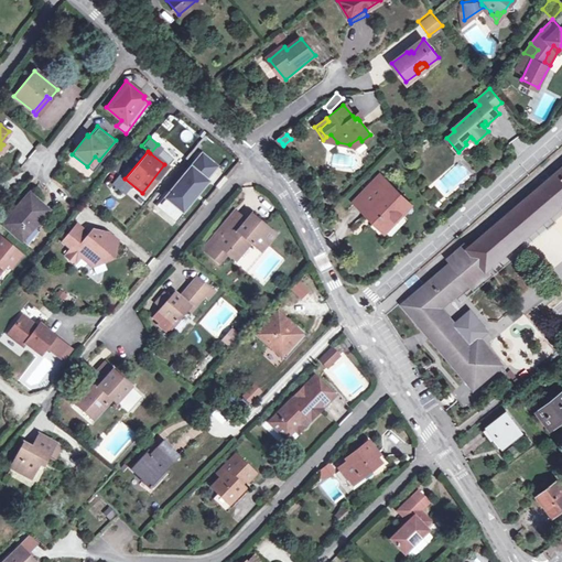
[(358,154),(364,163),(370,160),(366,151),(358,154)]
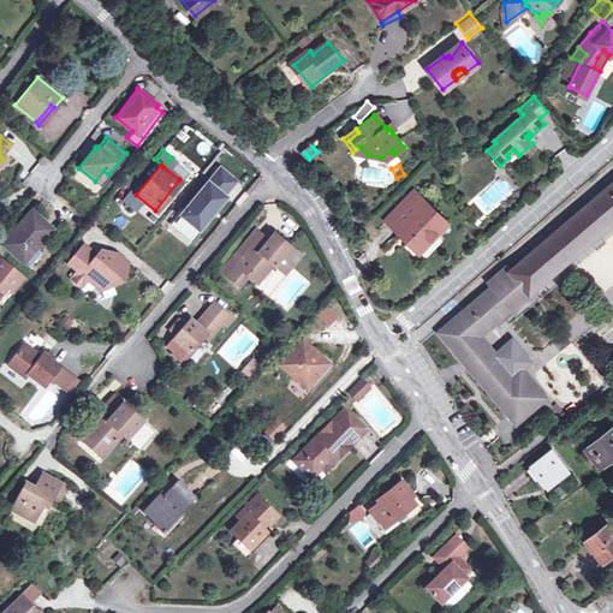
[(233,179),(218,167),(173,222),(185,232),(192,224),(197,227),(224,196),(221,194),(233,179)]
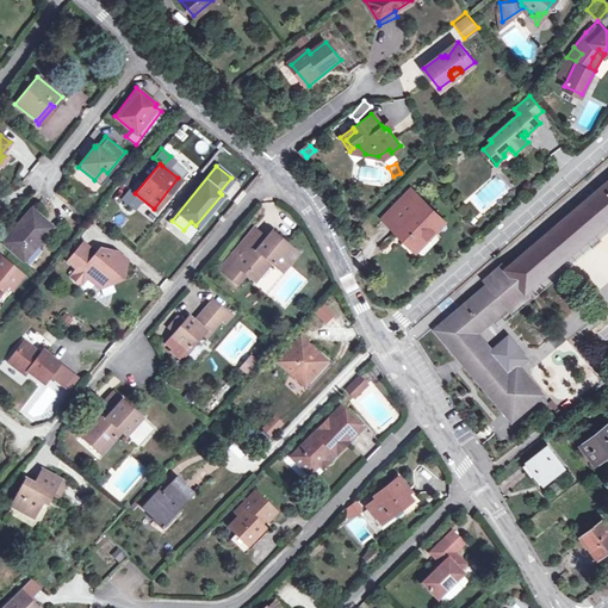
[(478,305),(488,317),(503,304),(508,309),(526,293),(522,289),(605,217),(607,215),(607,179),(506,267),(501,262),(483,278),(488,283),(435,327),(472,372),(471,373),(476,378),(477,377),(482,383),(481,384),(485,389),(486,388),(503,408),(512,402),(519,409),(539,391),(515,363),(507,370),(472,329),(463,317),(478,305)]
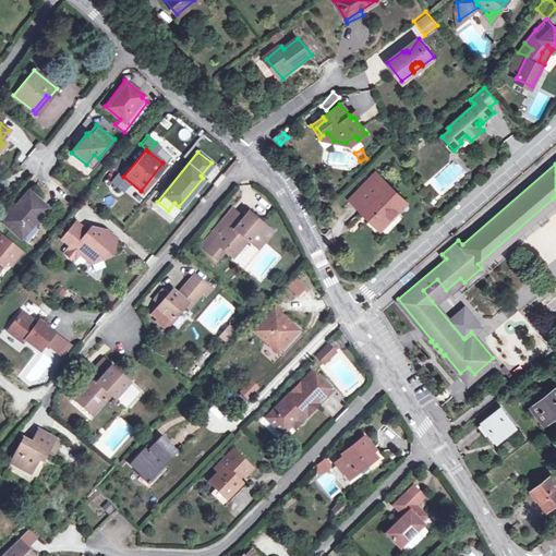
[(127,179),(118,172),(109,182),(118,189),(127,179)]
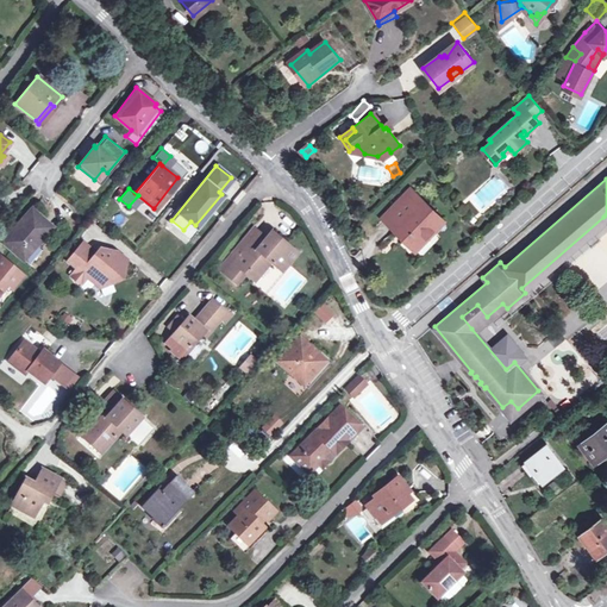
[(411,188),(390,211),(402,223),(394,231),(414,250),(433,231),(430,226),(439,217),(411,188)]
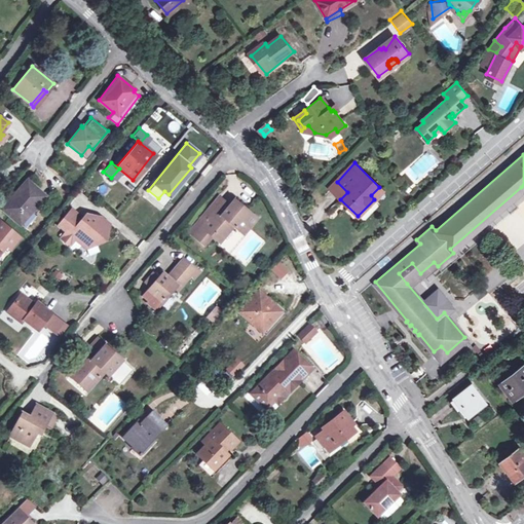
[(1,208),(17,223),(42,194),(26,179),(1,208)]
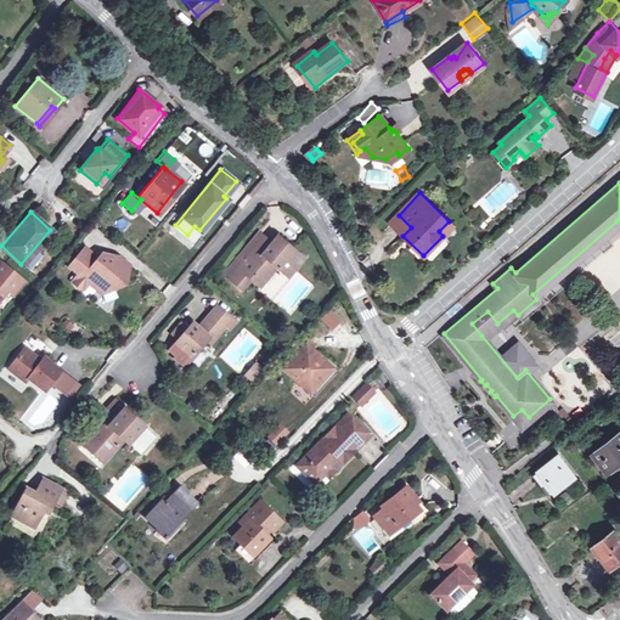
[(390,224),(403,236),(411,227),(399,215),(390,224)]
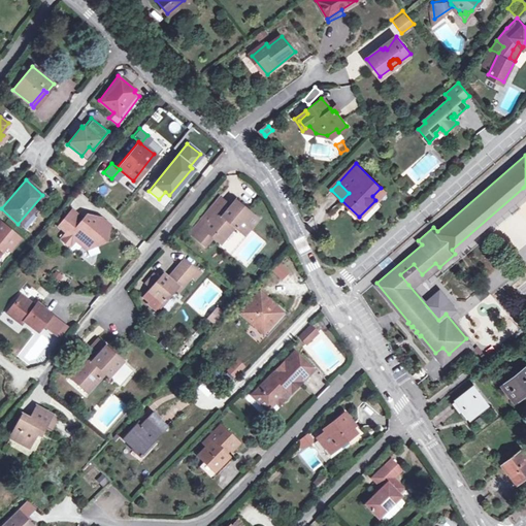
[(384,191),(381,188),(372,196),(375,200),(384,191)]
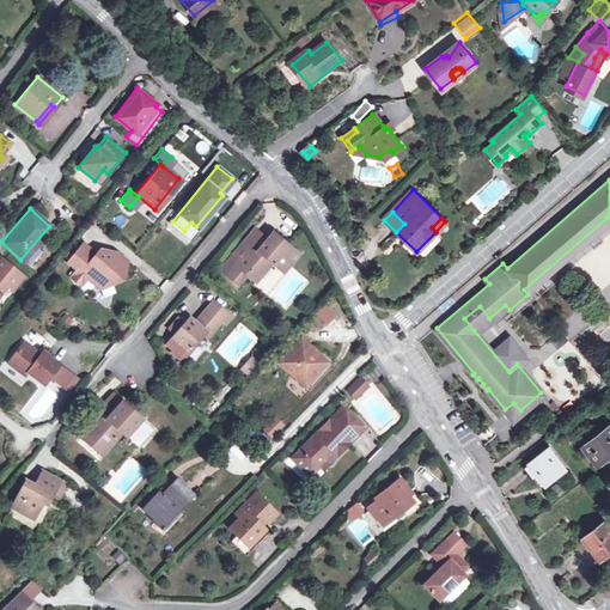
[(191,223),(184,231),(188,236),(196,226),(191,223)]
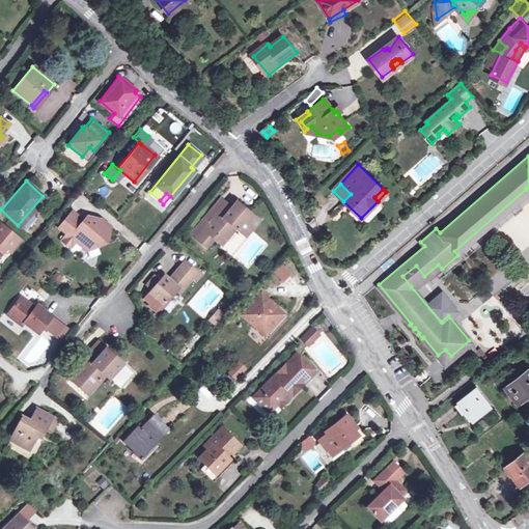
[(189,232),(193,235),(215,211),(222,216),(229,207),(217,198),(189,232)]
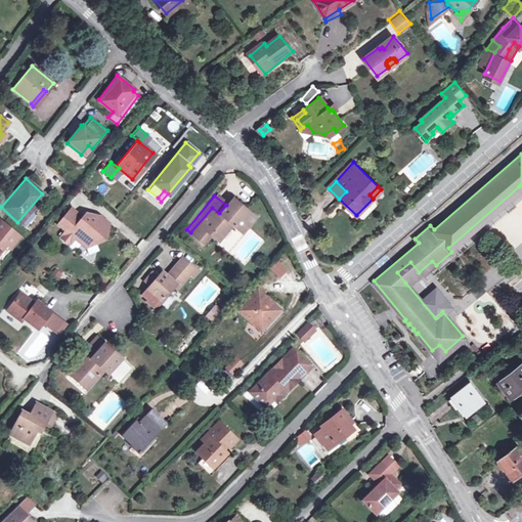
[(212,208),(190,232),(202,242),(209,232),(212,229),(221,235),(230,224),(241,231),(253,216),(232,198),(226,205),(219,213),(212,208)]
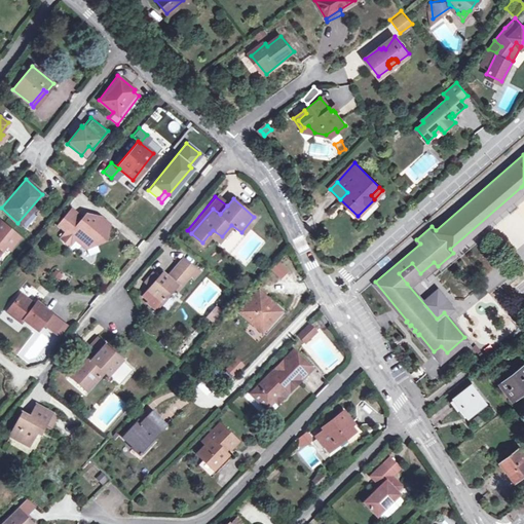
[(104,238),(107,223),(100,217),(90,215),(89,215),(88,216),(87,216),(87,217),(83,216),(81,218),(70,209),(57,224),(65,231),(60,237),(68,244),(67,246),(73,251),(79,242),(84,247),(94,242),(104,238)]
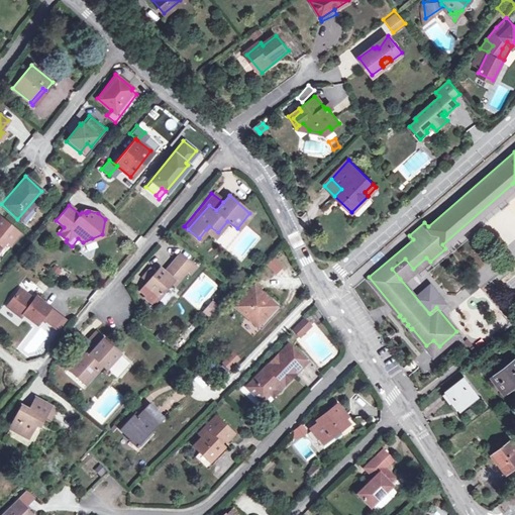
[(18,232),(0,217),(0,244),(4,240),(8,244),(18,232)]
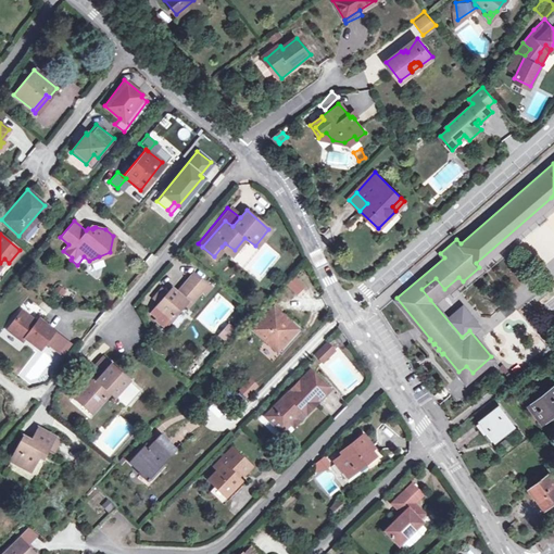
[(231,254),(235,250),(225,243),(222,247),(231,254)]
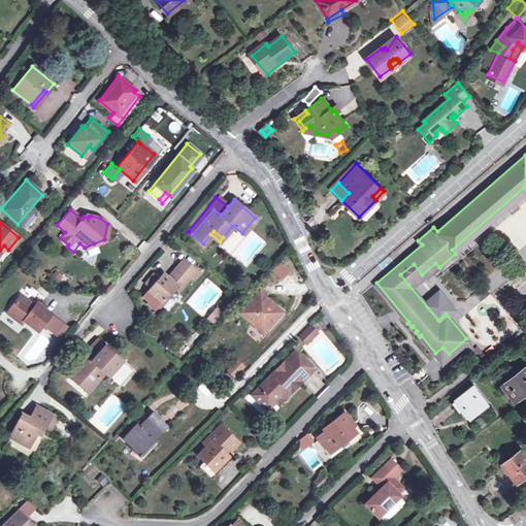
[(94,243),(85,248),(88,255),(97,251),(94,243)]
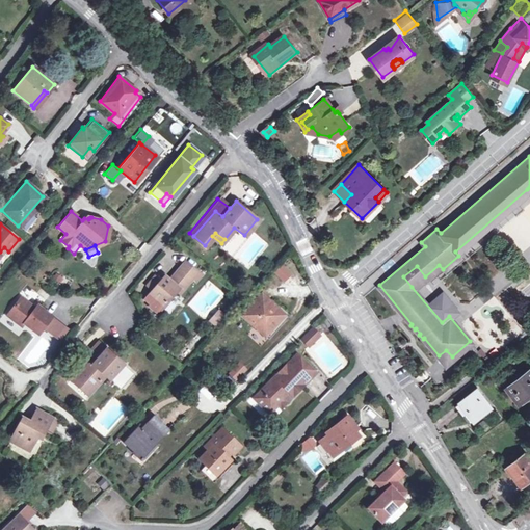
[(155,312),(163,303),(175,290),(177,288),(180,290),(192,276),(196,271),(184,260),(168,279),(164,274),(160,280),(154,274),(147,284),(152,289),(149,292),(150,292),(143,298),(149,303),(147,305),(155,312)]
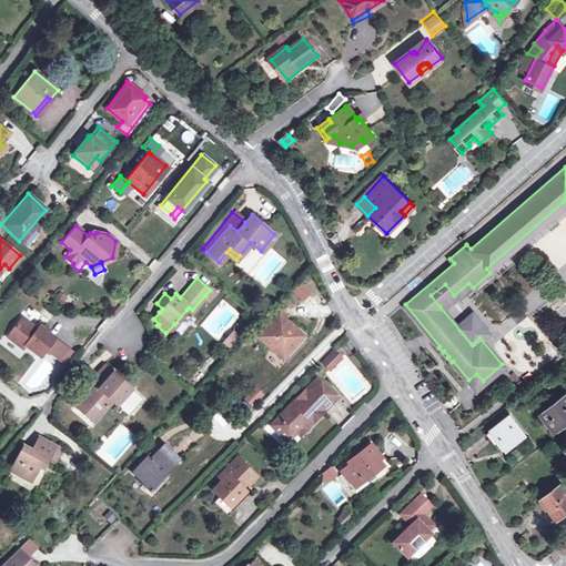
[(297,283),(293,287),(302,296),(307,292),(297,283)]
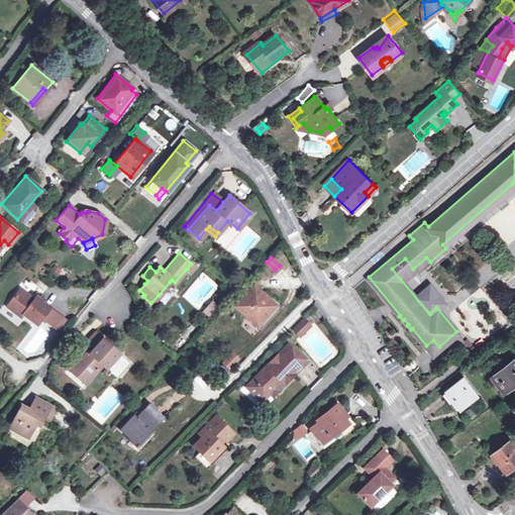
[(392,269),(400,279),(413,269),(405,259),(392,269)]
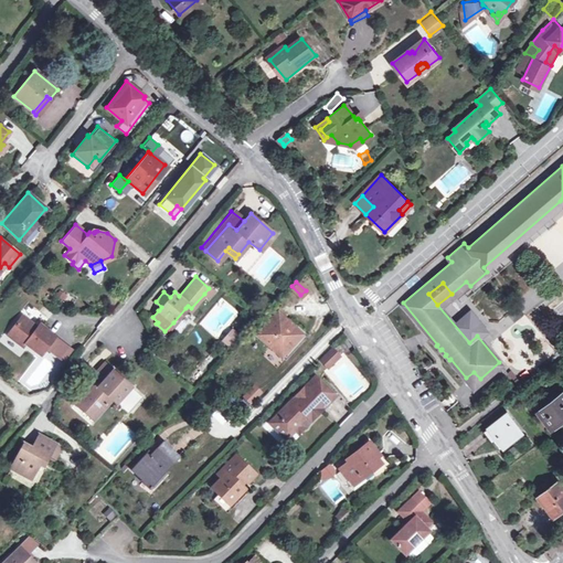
[(256,320),(263,326),(273,315),(267,309),(256,320)]
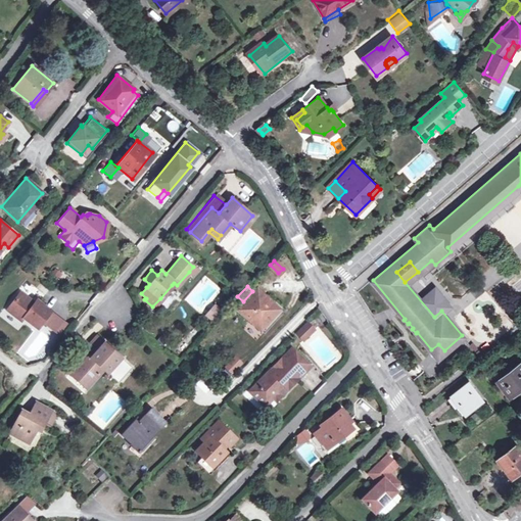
[(254,288),(252,291),(243,301),(237,309),(258,328),(277,308),(254,288)]
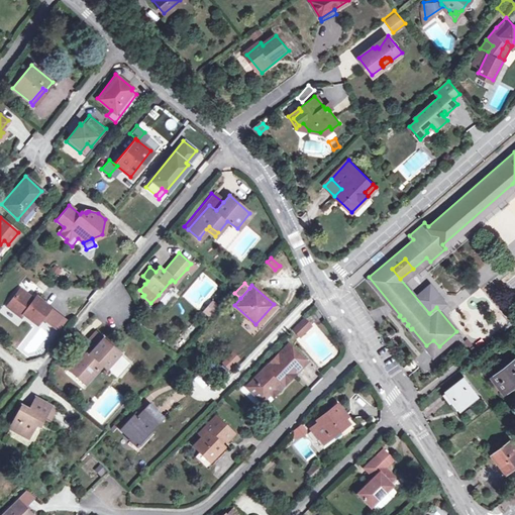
[(19,288),(5,305),(18,315),(19,316),(21,314),(35,324),(41,316),(54,325),(61,315),(48,306),(34,295),(32,298),(19,288)]
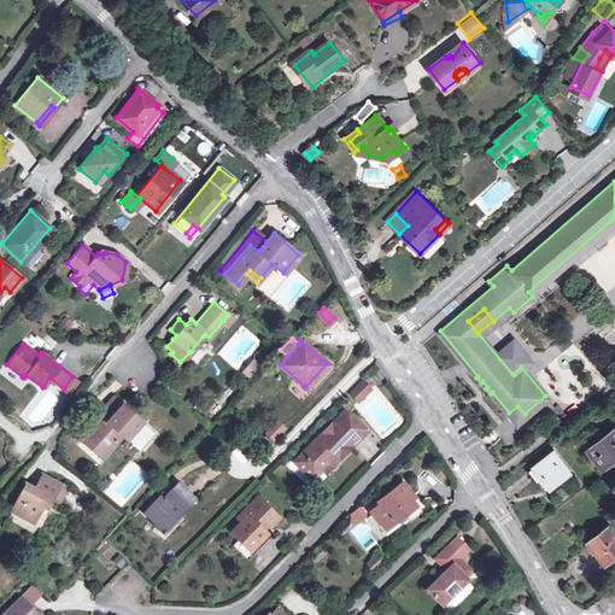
[(252,359),(247,364),(255,370),(258,365),(252,359)]
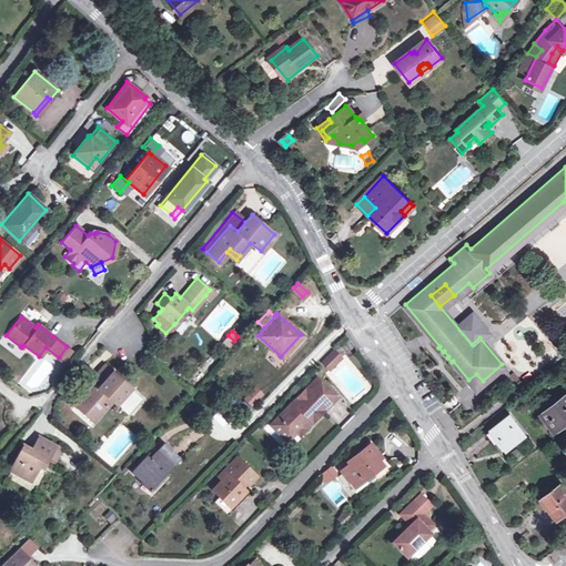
[(20,346),(6,335),(0,343),(0,345),(12,354),(20,346)]
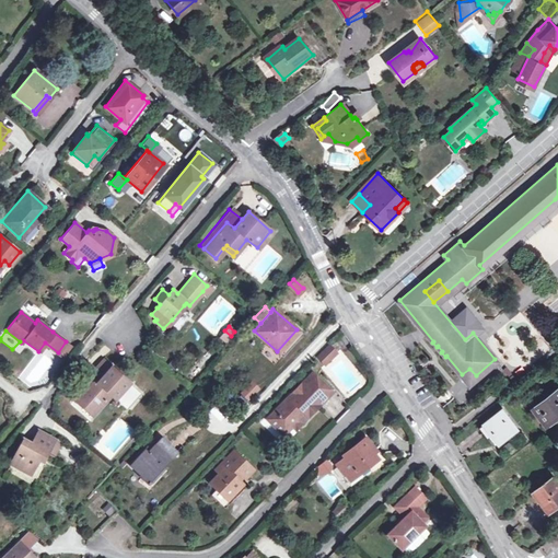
[(224,330),(219,336),(225,341),(231,336),(224,330)]
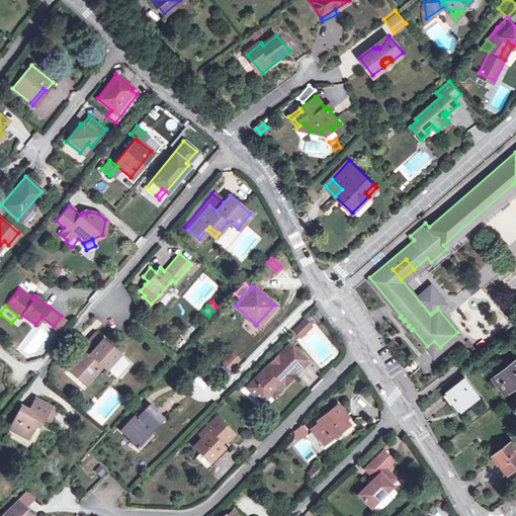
[(66,319),(61,316),(54,326),(58,329),(66,319)]
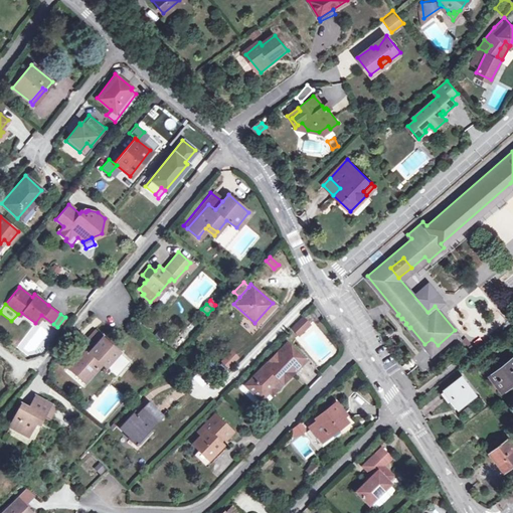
[(307,323),(300,316),(290,326),(298,333),(307,323)]
